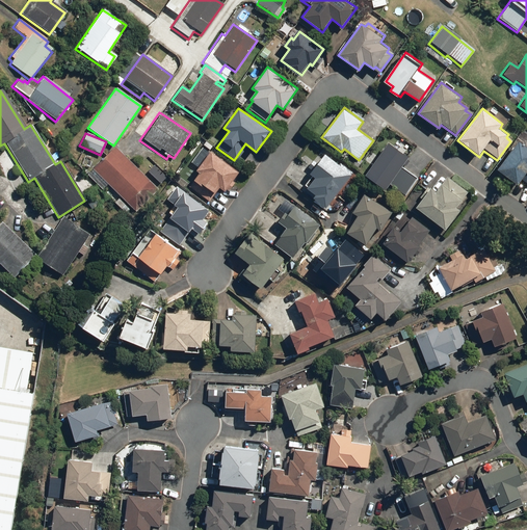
[(526,148),(519,141),(497,170),(518,186),(521,181),(526,185),(526,148)]
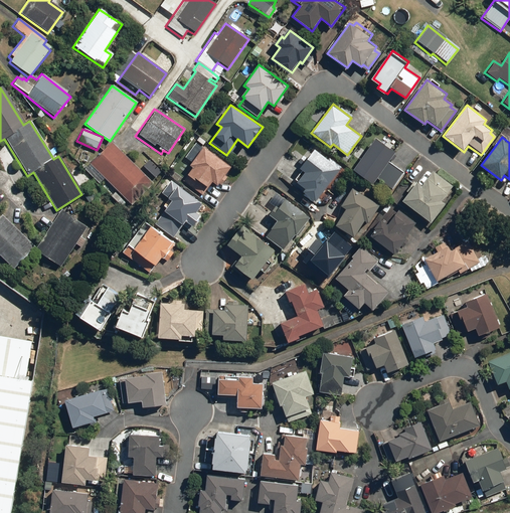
[(395,152),(376,139),(354,170),(373,183),(375,180),(390,190),(403,172),(388,162),(395,152)]
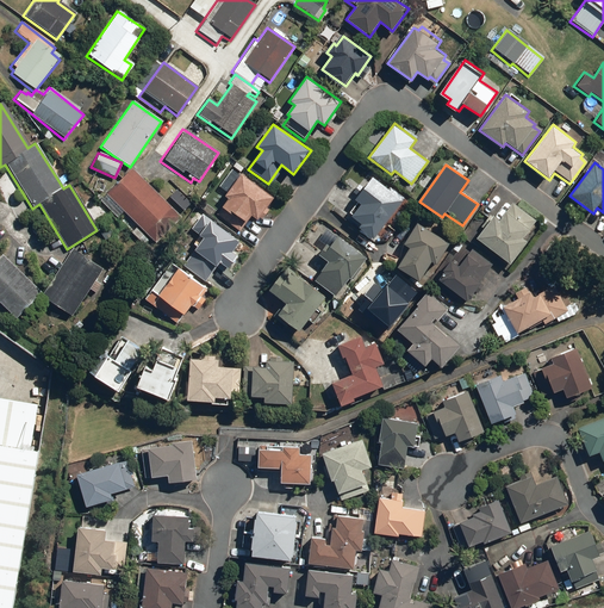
[(120,211),(136,225),(128,234),(141,246),(149,239),(155,243),(180,218),(129,169),(105,196),(107,198),(100,204),(114,218),(120,211)]
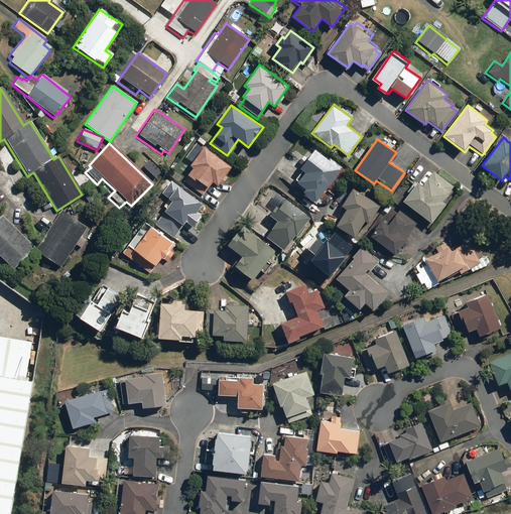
[(233,166),(204,145),(190,164),(194,166),(187,174),(190,176),(184,184),(199,196),(206,185),(209,187),(214,181),(219,185),(233,166)]
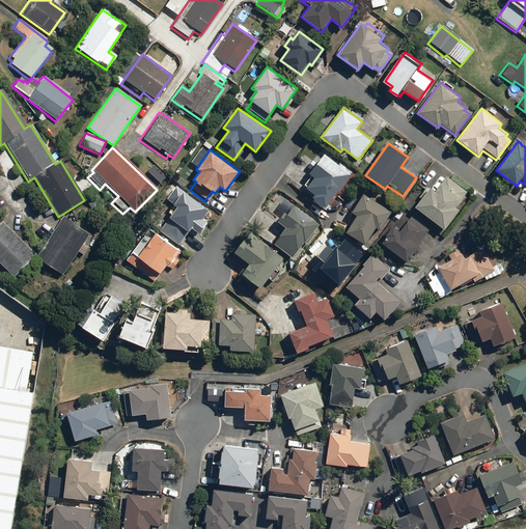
[(326,207),(352,174),(325,154),(315,165),(310,161),(304,170),(311,175),(303,186),(315,195),(313,198),(326,207)]
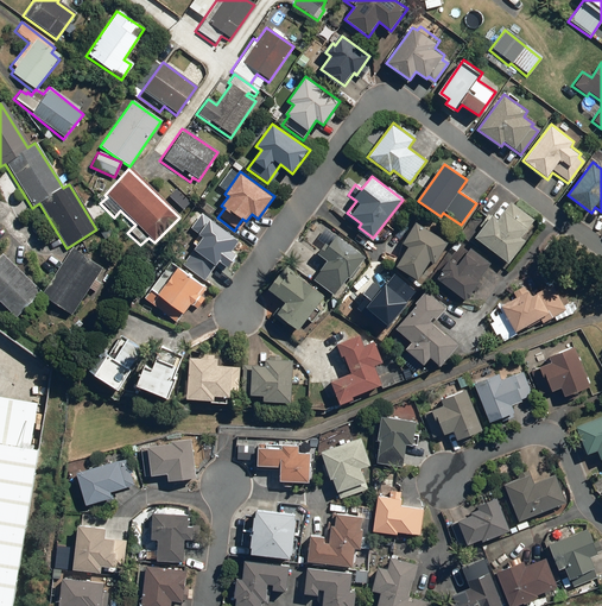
[(473,237),(474,238),(509,263),(526,240),(521,237),(533,222),(507,203),(498,218),(492,214),(489,218),(486,215),(477,227),(479,228),(473,237)]
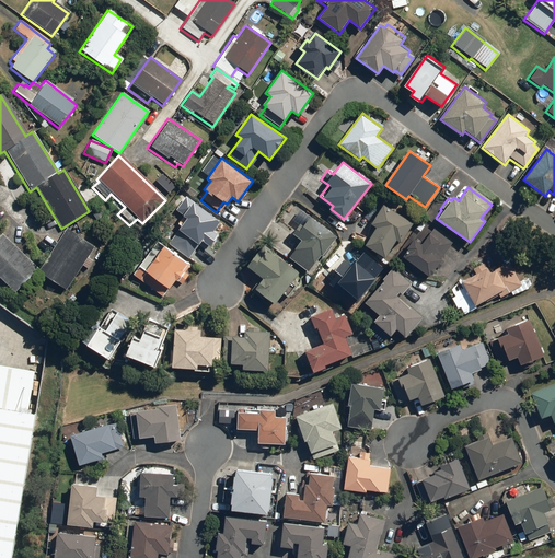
[(217,227),(220,222),(195,200),(175,224),(181,229),(166,246),(185,262),(201,241),(209,247),(223,231),(217,227)]
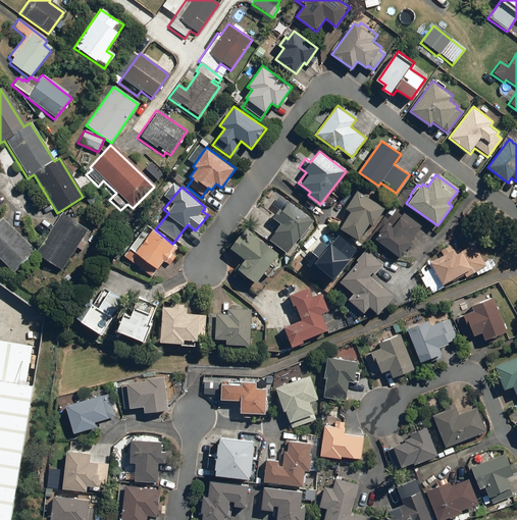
[(345,207),(351,212),(339,228),(358,242),(370,224),(373,226),(385,209),(358,189),(345,207)]
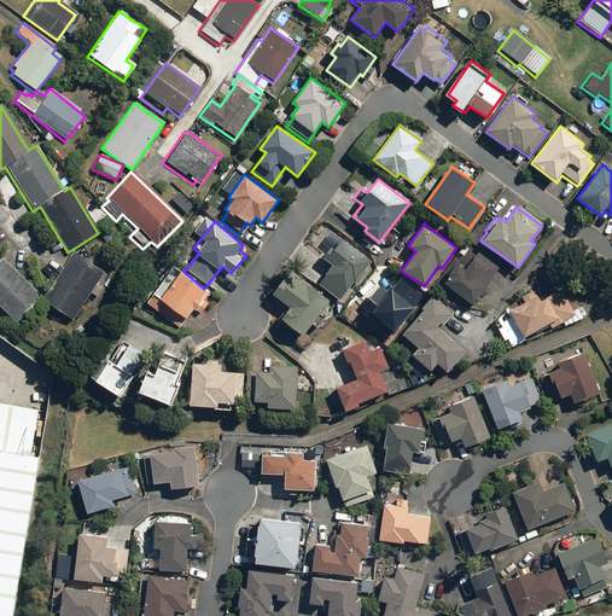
[(341,301),(373,260),(339,234),(321,260),(331,267),(318,284),(341,301)]
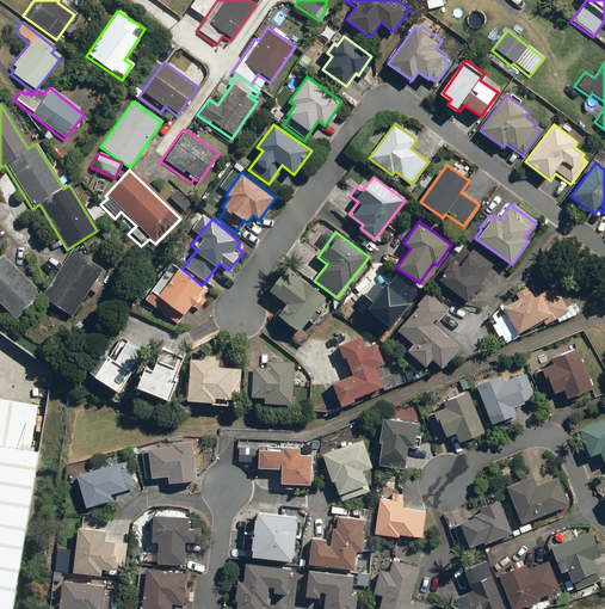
[(71,317),(100,271),(71,251),(41,297),(71,317)]
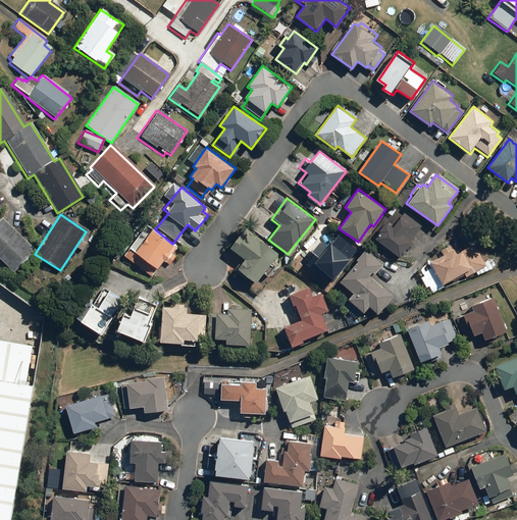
[(0,261),(12,274),(35,253),(2,218),(0,220),(0,261)]
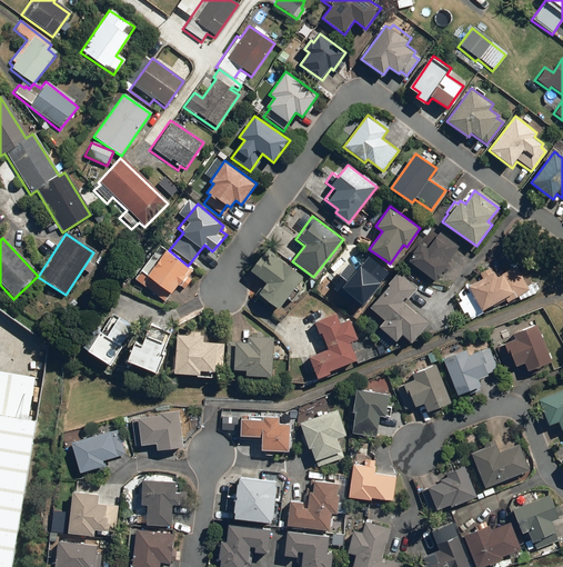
[(415,254),(411,259),(434,278),(446,264),(440,258),(449,247),(439,239),(430,250),(421,242),(413,252),(415,254)]
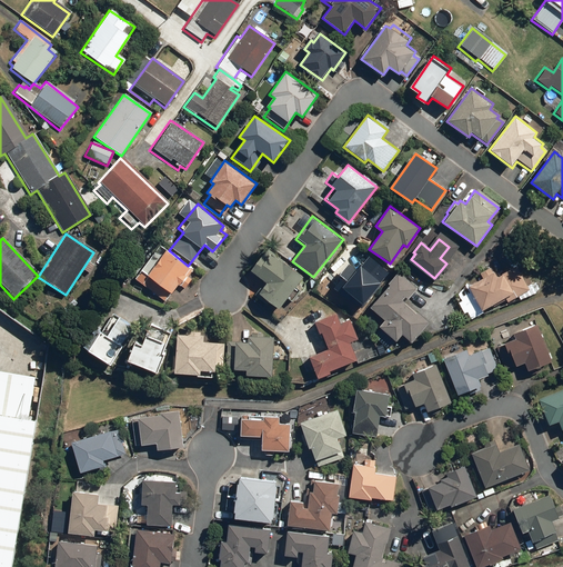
[(163,302),(179,285),(180,286),(193,270),(188,266),(169,250),(162,245),(133,278),(163,302)]
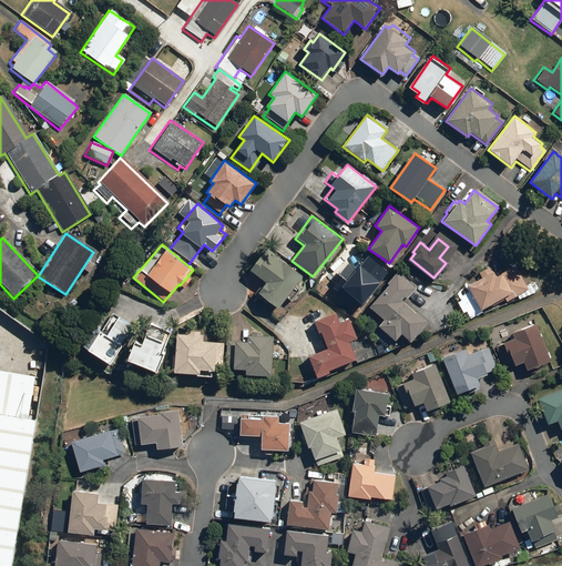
[(278,309),(303,275),(284,262),(266,249),(249,271),(264,282),(257,292),(278,309)]
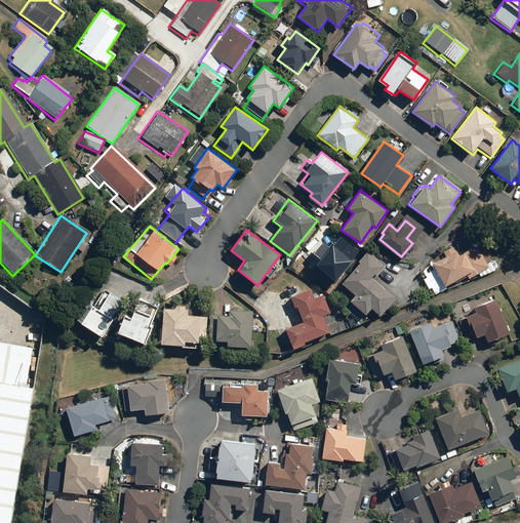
[(352,257),(355,253),(340,241),(327,256),(317,249),(311,257),(314,258),(307,268),(313,273),(315,270),(332,283),(353,258),(352,257)]
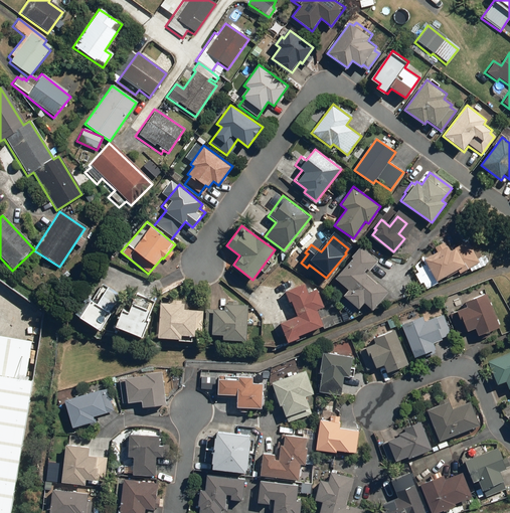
[(438,282),(458,270),(460,274),(467,270),(468,273),(480,266),(472,251),(462,257),(457,247),(451,250),(448,245),(425,259),(438,282)]
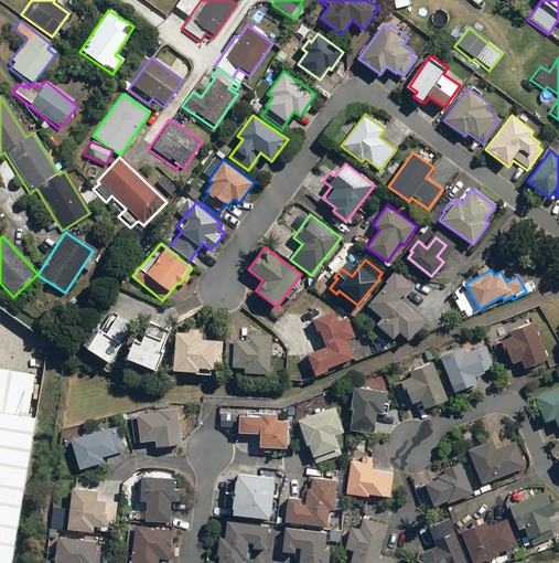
[(368,304),(384,317),(377,325),(394,340),(401,332),(410,340),(428,321),(402,299),(414,287),(396,272),(368,304)]
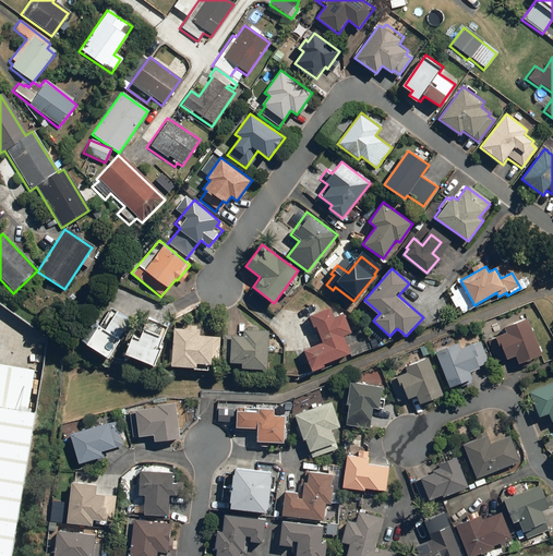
[(299,351),(309,372),(321,366),(320,365),(346,354),(337,335),(345,331),(337,314),(328,318),(324,309),(307,316),(319,342),(299,351)]
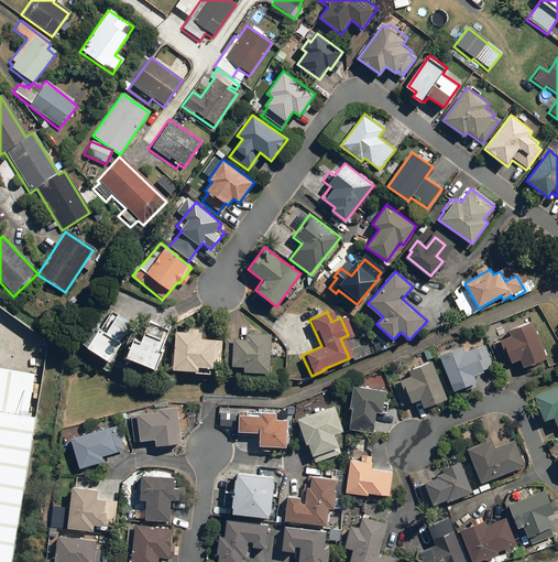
[(111,361),(133,324),(134,322),(119,313),(115,320),(108,316),(101,328),(96,325),(84,345),(111,361)]
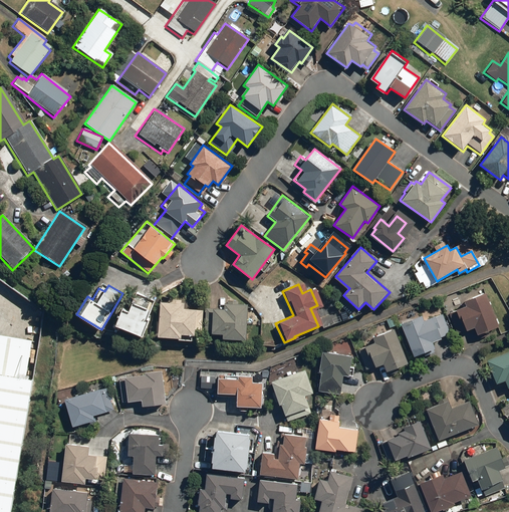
[(498,326),(485,293),(465,301),(467,306),(458,309),(466,331),(474,328),(476,335),(498,326)]
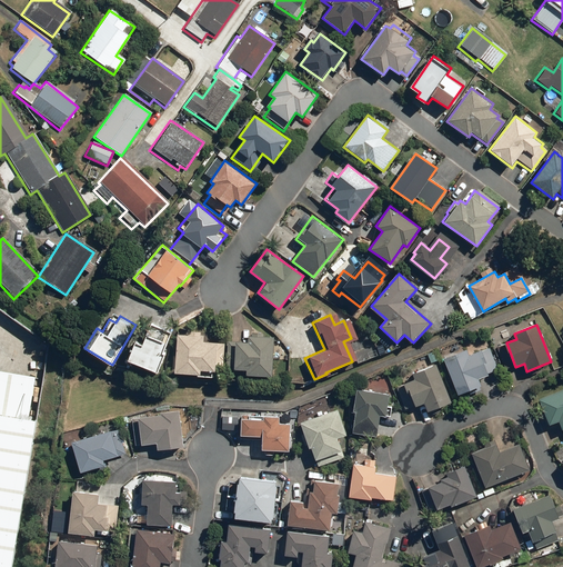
[(161,370),(172,334),(154,328),(149,344),(138,340),(131,360),(161,370)]
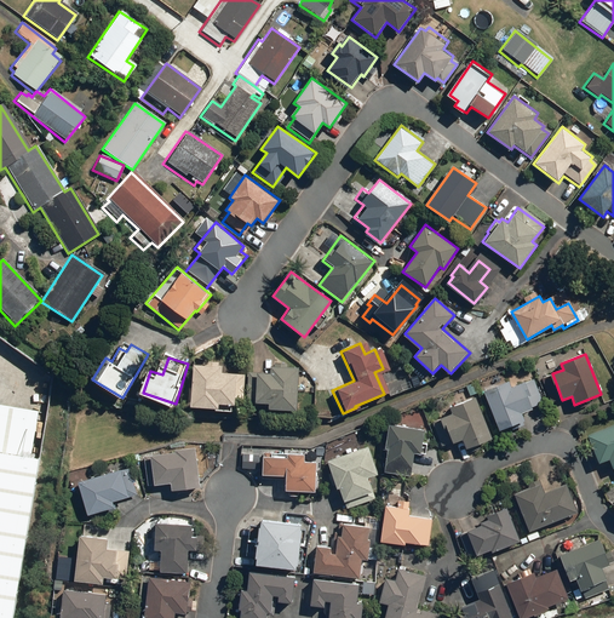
[(223,366),(193,365),(190,408),(214,410),(213,411),(230,412),(231,406),(241,407),(244,376),(222,375),(223,366)]
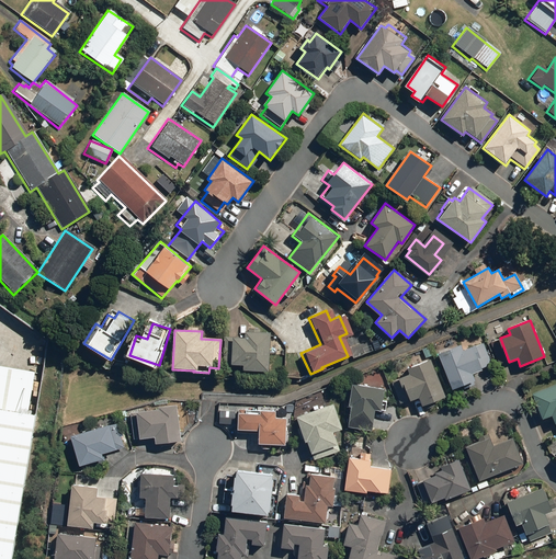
[(244,365),(244,371),(269,372),(271,331),(242,330),(241,338),(223,337),(222,364),(244,365)]
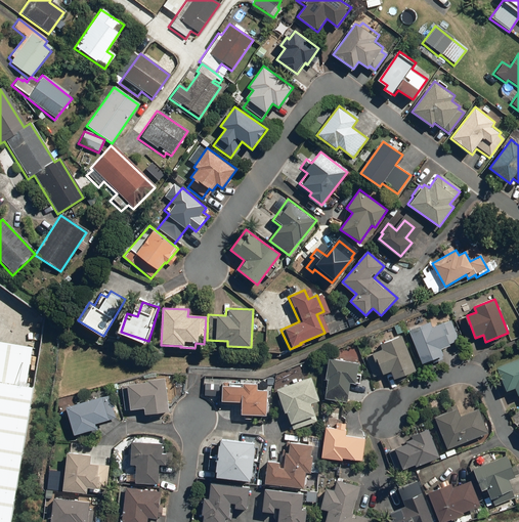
[(431,323),(409,332),(422,362),(443,354),(440,347),(456,342),(447,322),(432,329),(431,323)]
